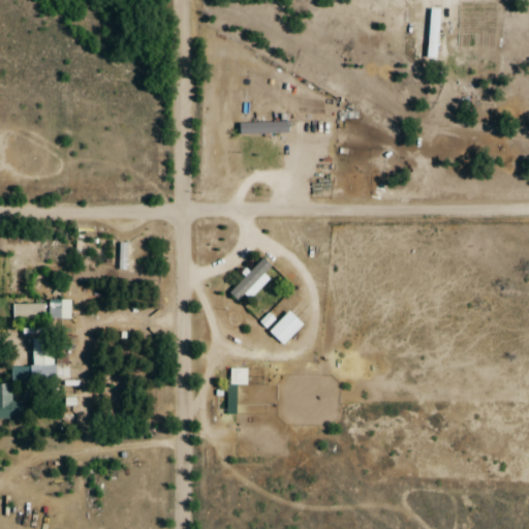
[(287,123),(238,123),(238,133),(287,133),(287,123)]
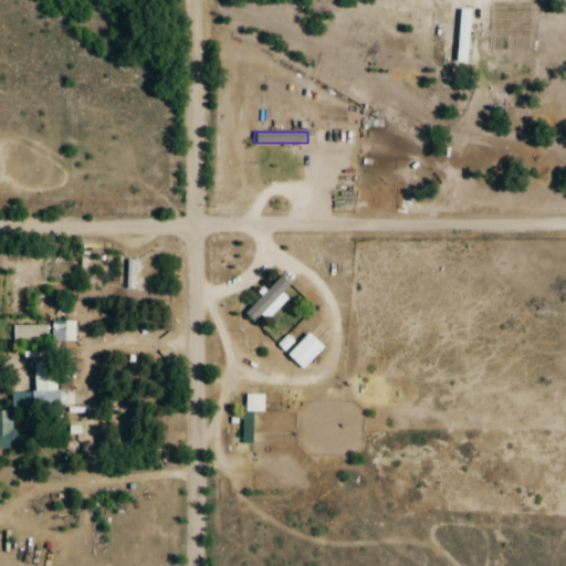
[(136,260),(126,260),(126,289),(136,289),(136,260)]
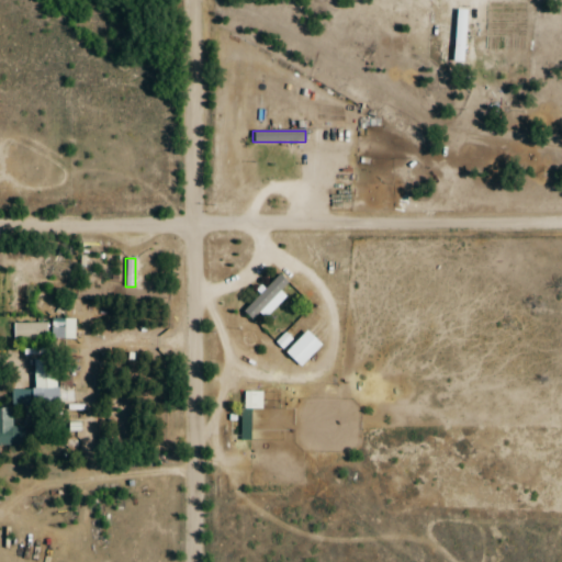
[(285,296),(280,291),(288,282),(279,273),(242,311),(251,321),(258,314),(263,318),(285,296)]
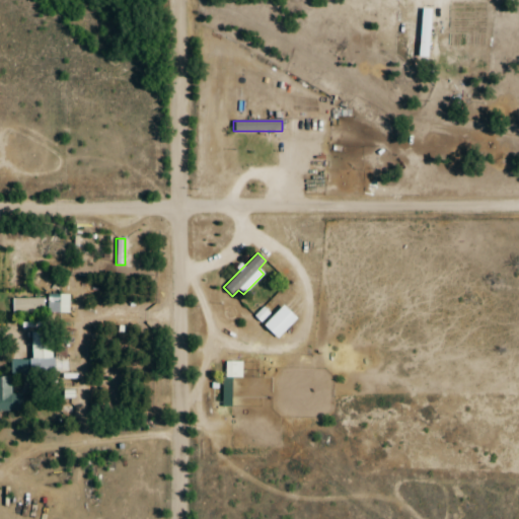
[(12,298),(12,312),(68,312),(68,295),(47,295),(47,298),(12,298)]
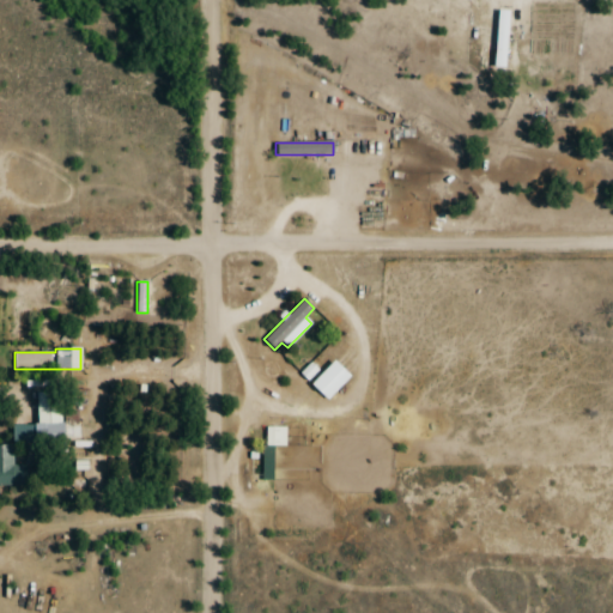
[(350,376),(332,359),(309,383),(326,400),(350,376)]
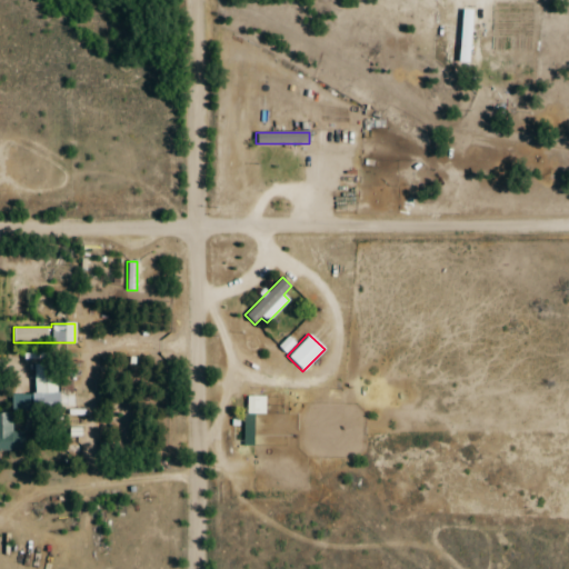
[(56,365),(32,365),(32,411),(56,411),(56,365)]
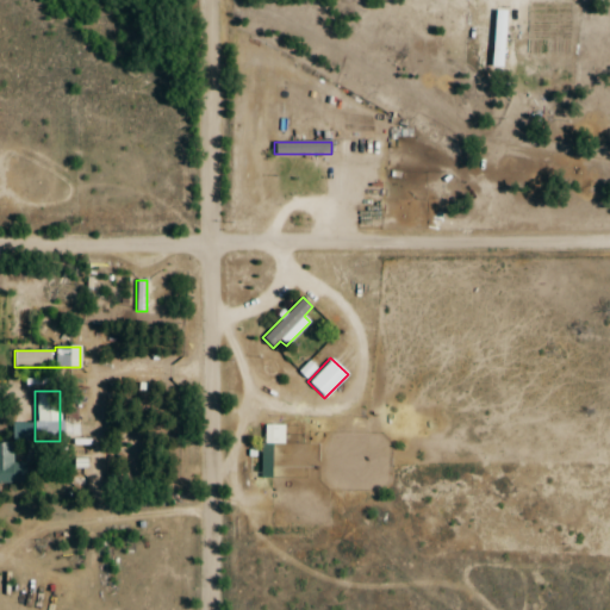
[(26,424),(12,424),(12,440),(26,440),(26,424)]
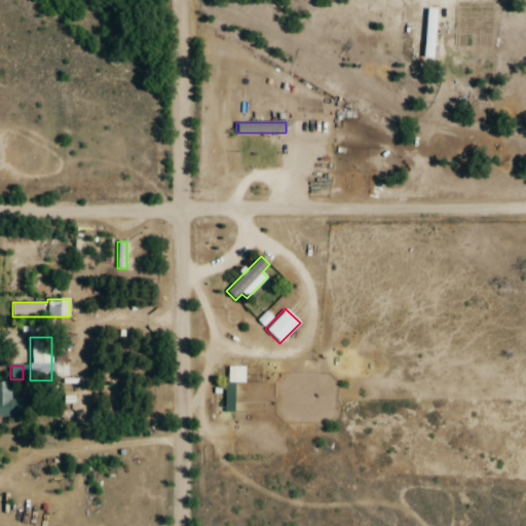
[(245,383),(245,367),(228,367),(228,383),(245,383)]
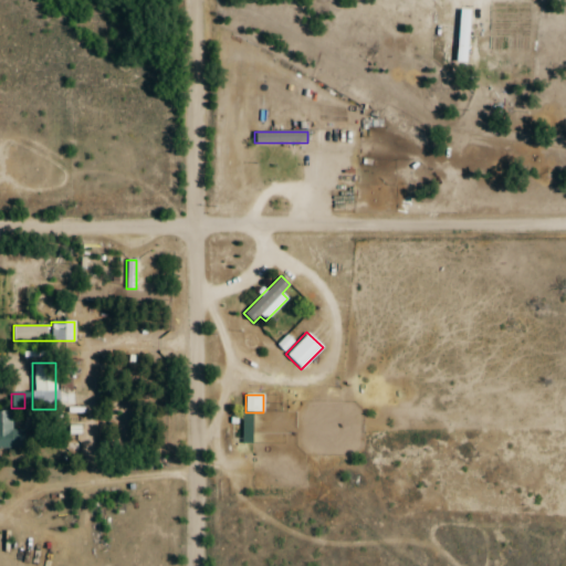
[(10,430),(10,411),(0,411),(0,449),(21,449),(21,430),(10,430)]
